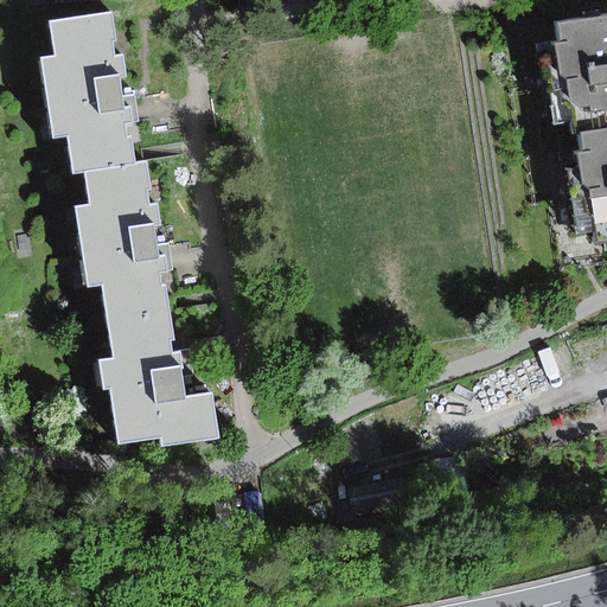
[(72,174),(87,173),(135,166),(132,136),(127,138),(126,123),(133,122),(131,107),(123,108),(122,101),(119,77),(126,76),(123,55),(115,56),(113,40),(116,40),(112,11),(49,20),(55,56),(40,58),(52,140),(66,138),(72,174)]
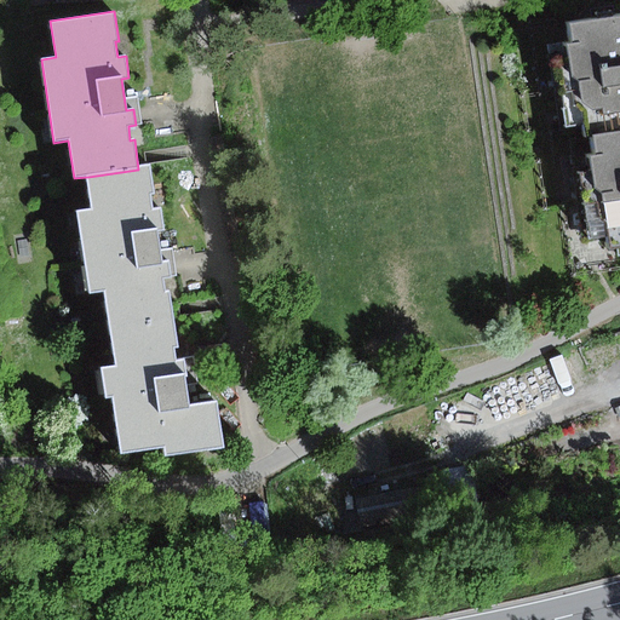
[(584,136),(590,135),(619,131),(619,16),(566,24),(568,44),(562,44),(567,76),(575,81),(584,136)]
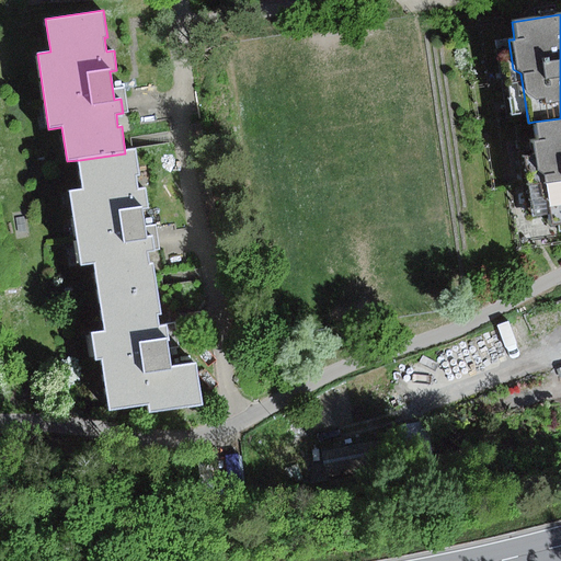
[(560,118),(534,122),(536,140),(530,141),(535,171),(541,176),(548,225),(560,222),(560,118)]
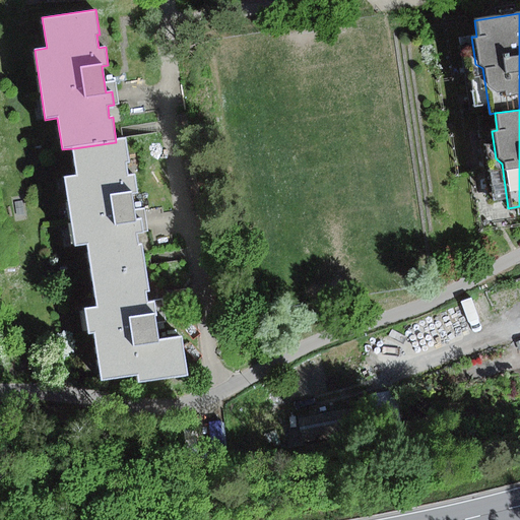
[(88,243),(92,271),(146,263),(143,243),(139,243),(138,234),(145,233),(142,217),(137,218),(136,213),(133,194),(138,193),(135,175),(126,176),(124,161),(127,160),(124,140),(116,142),(74,148),(78,176),(64,178),(74,245),(88,243)]
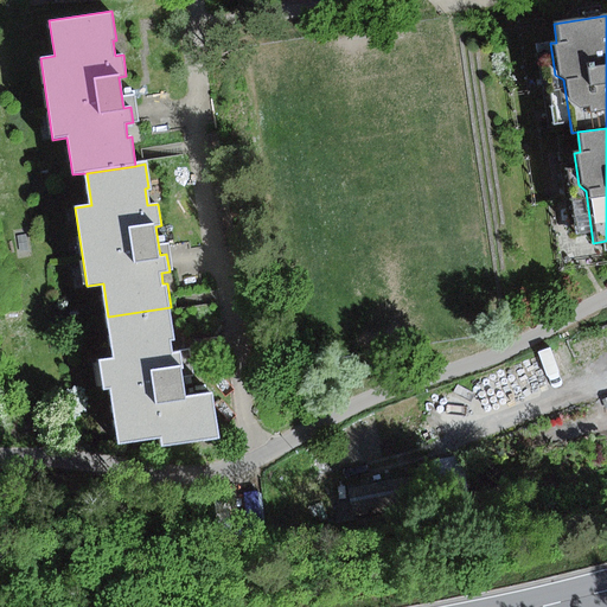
[(228,186),(217,187),(219,210),(231,209),(228,186)]
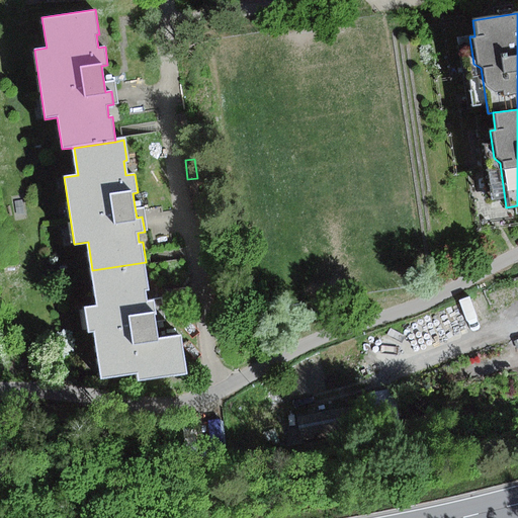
[(197,184),(188,186),(191,207),(201,206),(197,184)]
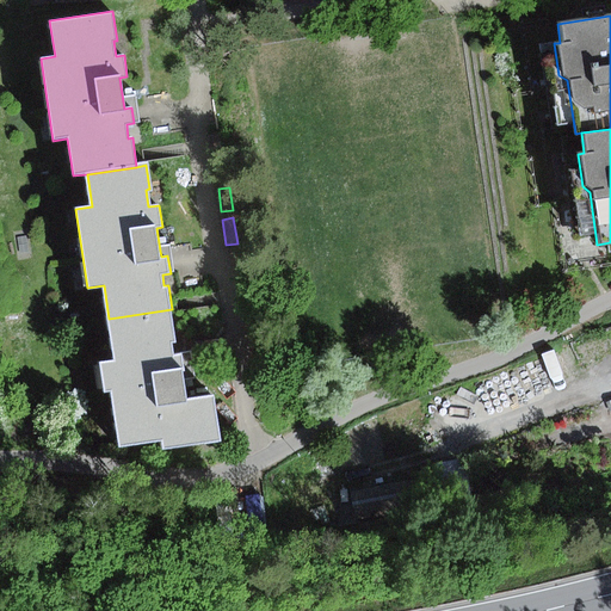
[(177,343),(172,309),(109,319),(115,360),(99,362),(104,392),(111,390),(119,449),(161,443),(162,451),(222,442),(215,395),(187,399),(183,364),(180,352),(173,353),(172,343),(177,343)]
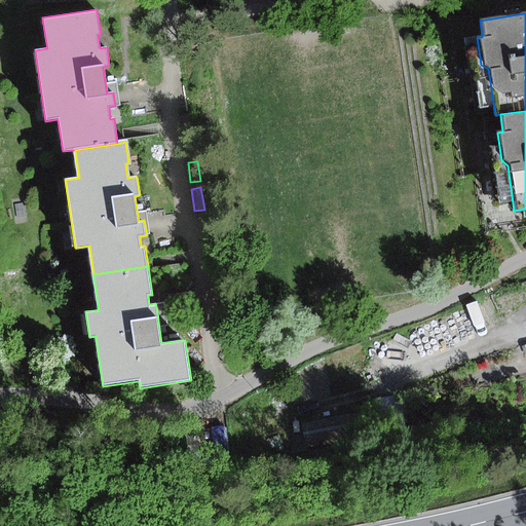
[(227,326),(216,327),(220,347),(230,346),(227,326)]
